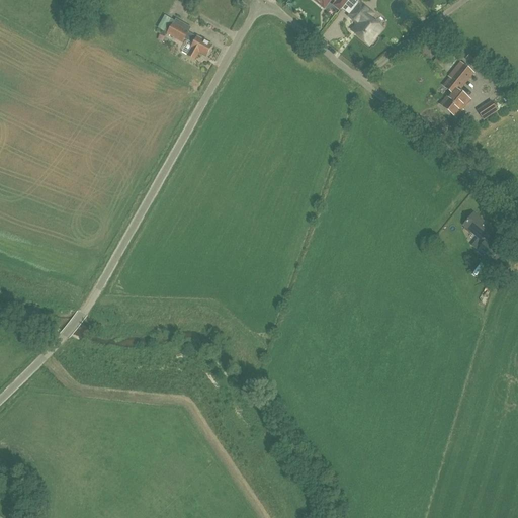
[(314,0),(315,1),(317,0),(324,7),(330,0),(338,0),(335,5),(341,10),(347,4),(346,3),(347,2),(348,0),(314,0)]
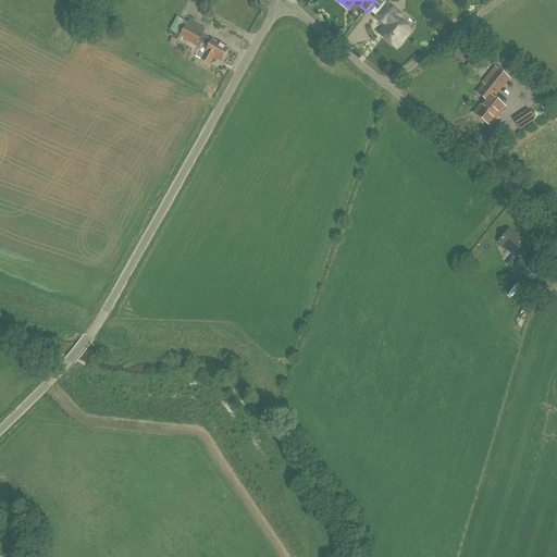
[(387,0),(374,0),(373,2),(372,3),(373,4),(371,7),(379,13),(386,3),(388,1),(387,0)]
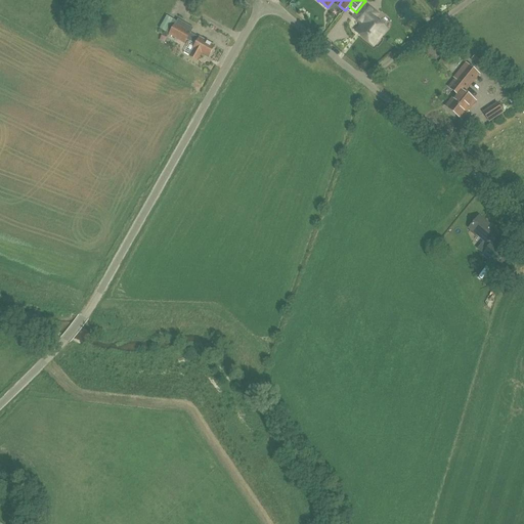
[(378,14),(363,3),(356,12),(353,15),(363,24),(357,31),(374,45),(375,43),(377,43),(380,40),(380,38),(387,29),(374,18),(378,14)]
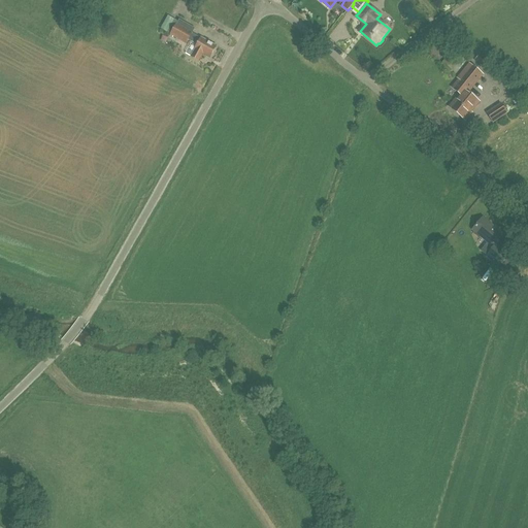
[(200,61),(203,54),(210,57),(217,45),(201,37),(200,38),(192,33),(195,28),(179,20),(176,25),(171,34),(186,42),(188,39),(197,44),(195,48),(191,56),(200,61)]
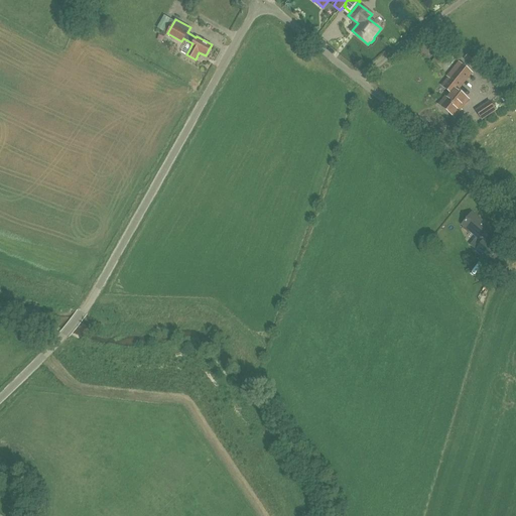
[(464,58),(474,67),(477,62),(468,54),(464,58)]
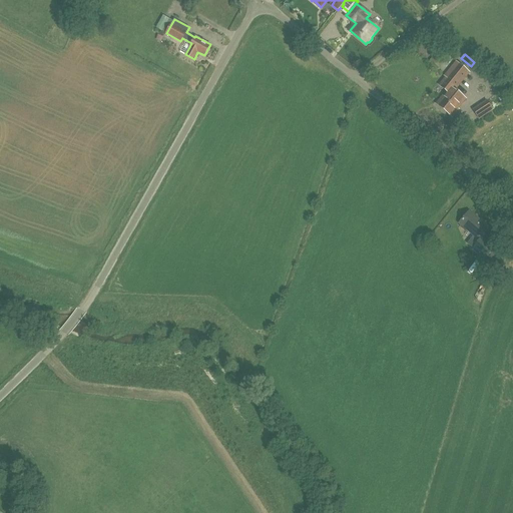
[(453,117),(459,109),(458,108),(465,99),(454,90),(469,72),(456,62),(447,73),(448,74),(440,84),(448,90),(437,104),(453,117)]
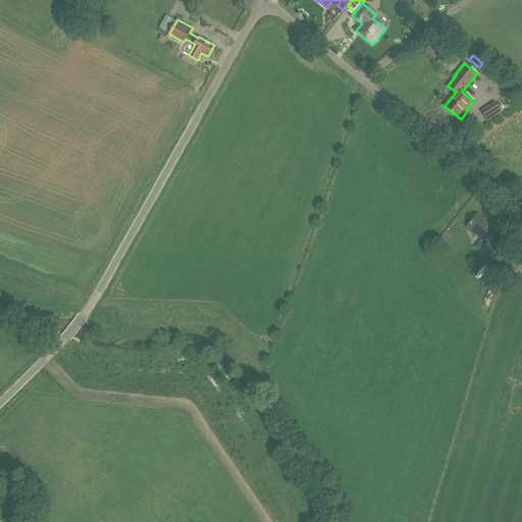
[(508,96),(515,88),(509,83),(503,92),(508,96)]
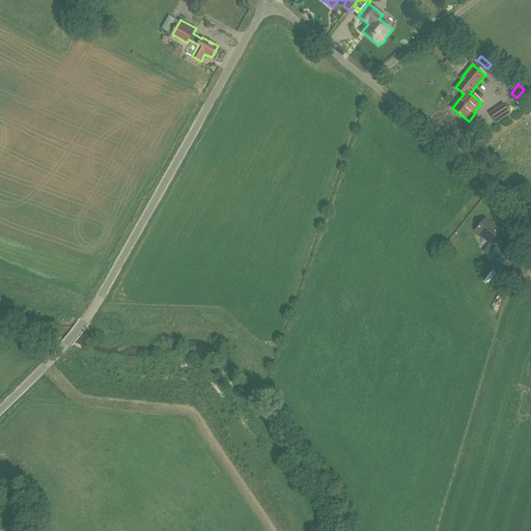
[(504,106),(503,107),(503,106),(495,111),(496,112),(491,115),(497,123),(510,114),(504,106)]
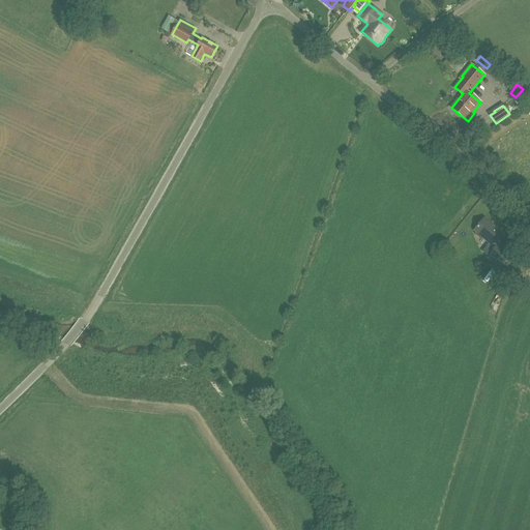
[(494,291),(505,294),(514,256),(500,244),(506,237),(484,219),(475,231),(476,232),(475,235),(480,239),(483,238),(495,247),(489,256),(500,266),(495,285),(494,291)]
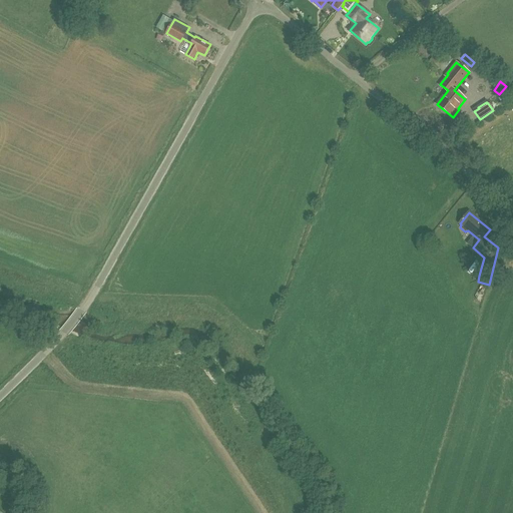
[(474,289),(480,267),(463,262),(457,284),(474,289)]
